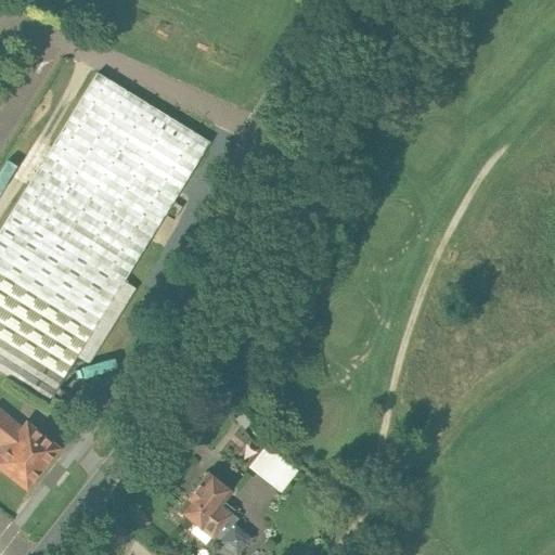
[(98,72),(0,230),(0,336),(63,375),(76,355),(123,279),(208,140),(98,72)]
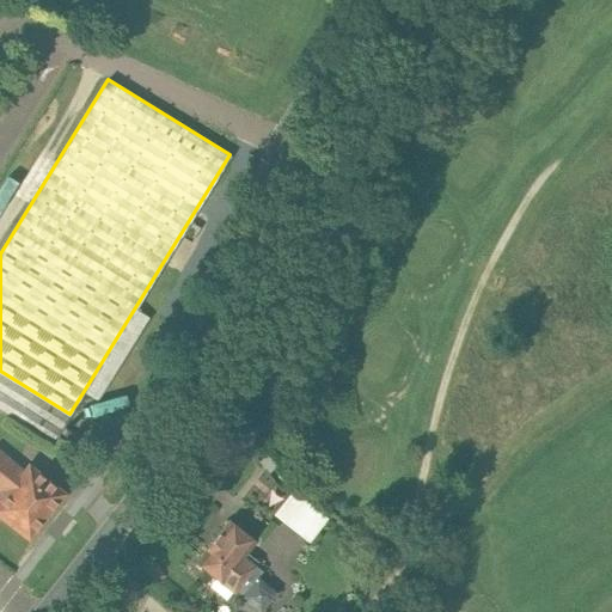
[(151,317),(135,307),(84,391),(99,401),(151,317)]
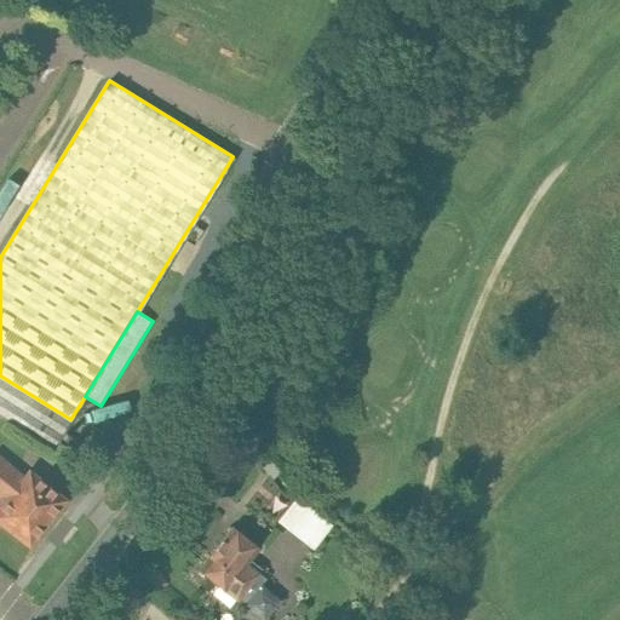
[(0,413),(53,446),(70,419),(0,375),(0,413)]
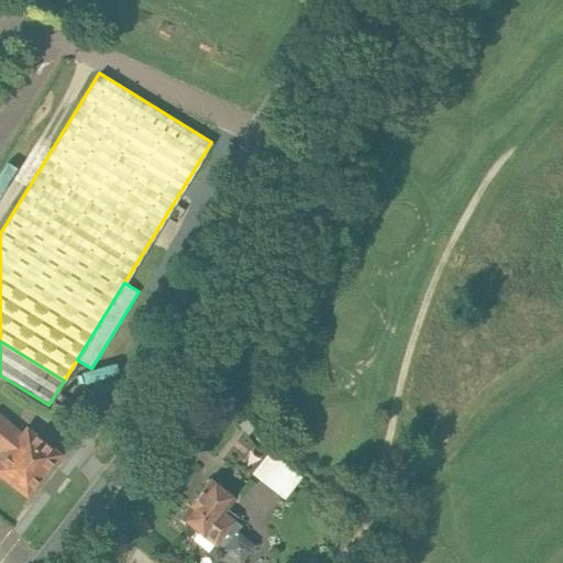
[(0,474),(25,494),(57,455),(25,431),(23,434),(1,417),(0,418),(0,452),(2,454),(0,456),(0,474)]
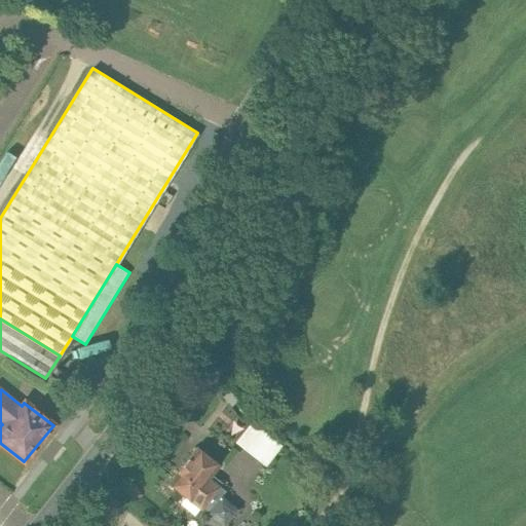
[(252,424),(237,443),(247,450),(261,431),(252,424)]
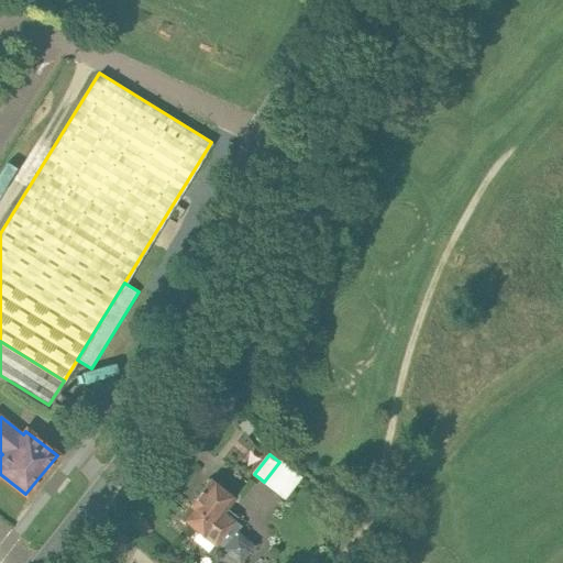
[(279,462),(264,482),(283,497),(298,477),(279,462)]
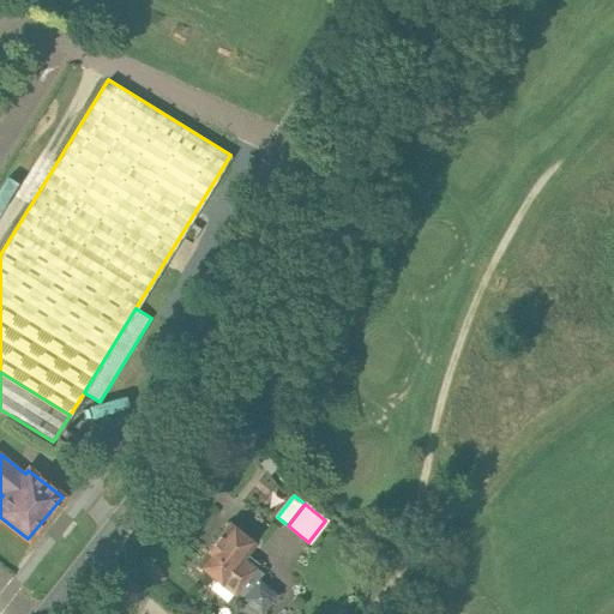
[(230,523),(197,565),(217,581),(211,588),(228,601),(234,594),(238,590),(245,595),(241,600),(258,613),(262,613),(278,595),(258,578),(262,573),(244,559),(256,543),(230,523)]
